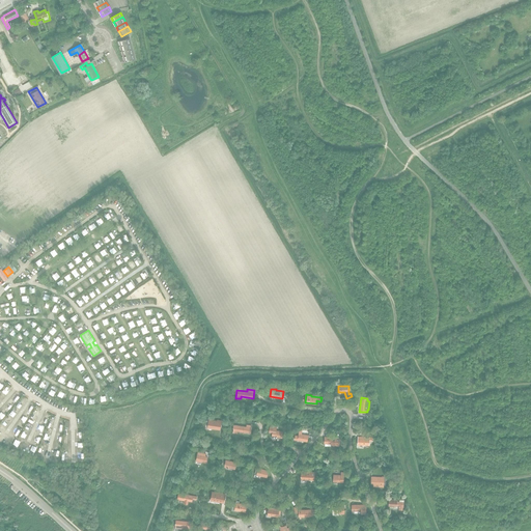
[(208,419),(207,428),(220,429),(222,420),(217,419),(217,420),(208,419)]
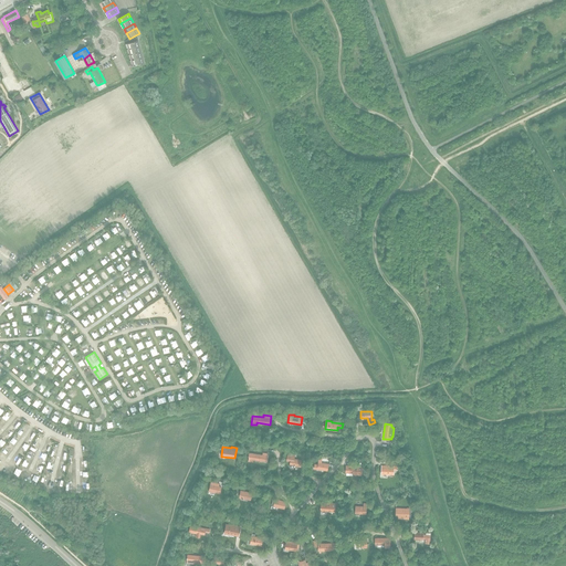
[(266,461),(268,453),(263,452),(263,454),(249,453),(248,461),(253,462),(253,460),(266,461)]
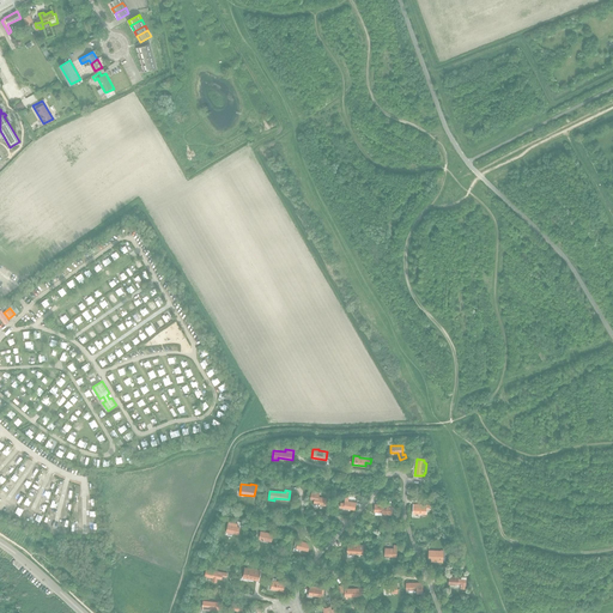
[(320,507),(320,504),(326,505),(327,498),(321,497),(319,497),(320,492),(311,491),(310,498),(315,499),(314,505),(314,507),(319,508),(320,507)]
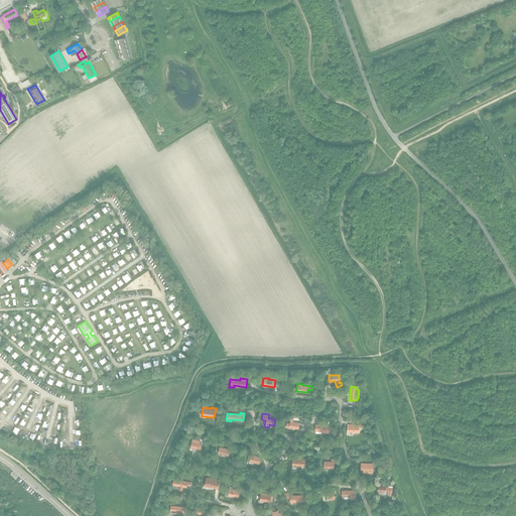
[(298,428),(299,422),(293,422),(293,420),(293,418),(291,417),(290,423),(287,423),(286,427),(289,427),(298,428)]
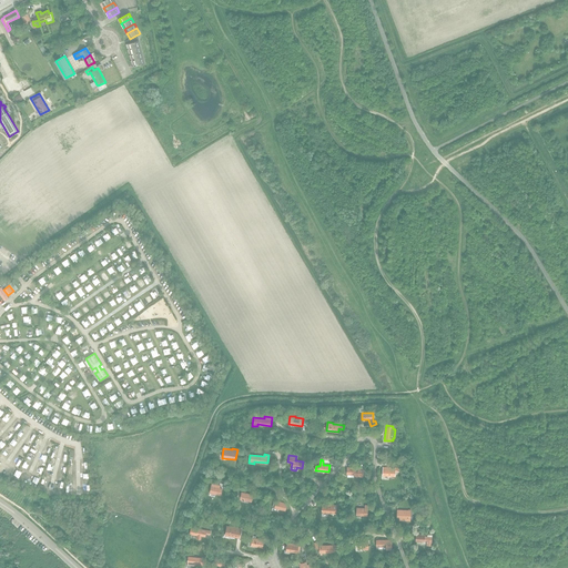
[(347,467),(347,474),(354,474),(354,476),(363,476),(363,467),(347,467)]
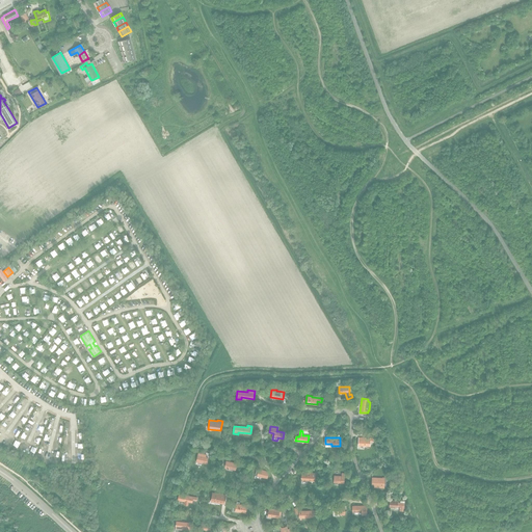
[(370,446),(371,439),(364,439),(364,437),(358,437),(358,445),(370,446)]
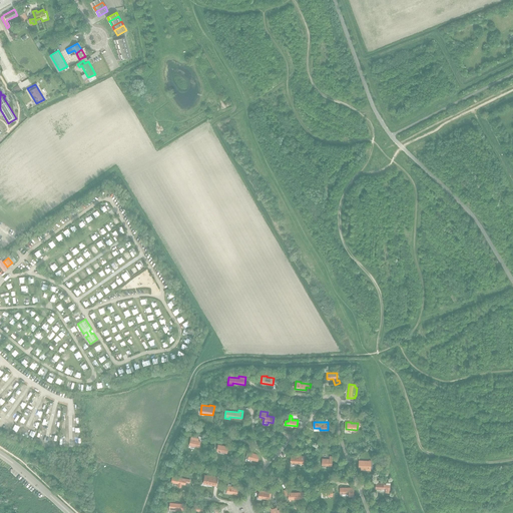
[(199,447),(200,441),(193,440),(194,437),(191,437),(189,445),(195,447),(195,446),(199,447)]
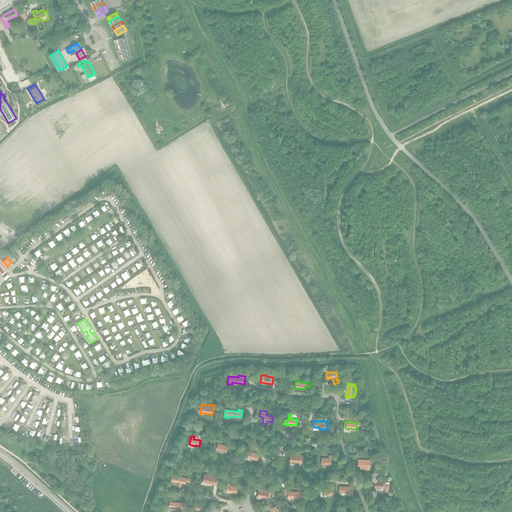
[(227,452),(228,445),(218,443),(216,450),(219,450),(219,451),(220,451),(227,452)]
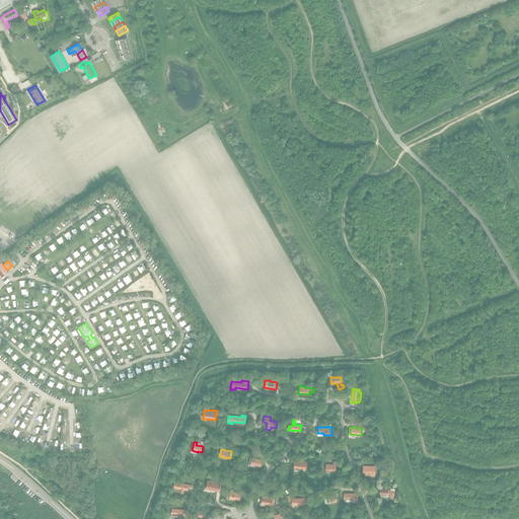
[(261,466),(263,459),(252,457),(252,458),(250,457),(249,463),(261,466)]
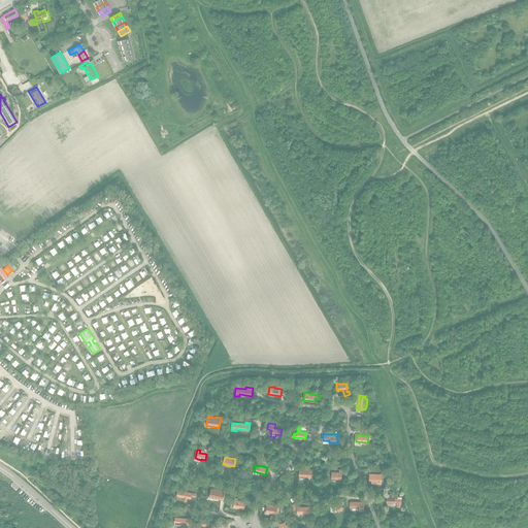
[(299,468),(299,474),(304,475),(304,476),(312,477),(312,470),(314,469),(299,468)]
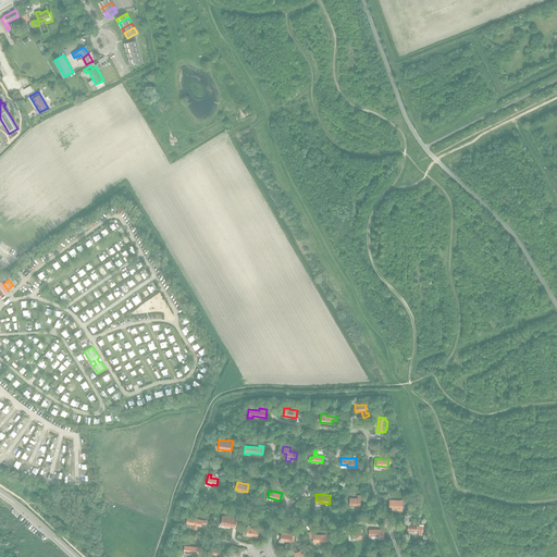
[(349,497),(349,505),(360,506),(361,495),(358,495),(358,497),(349,497)]
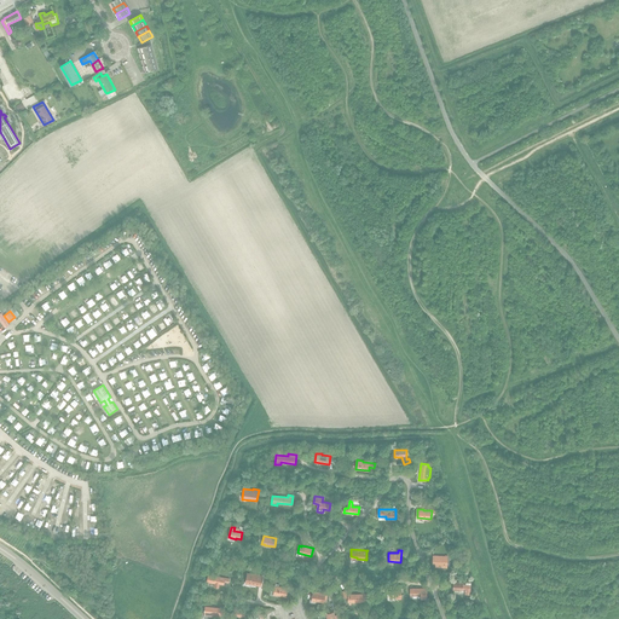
[(433,555),(433,563),(435,563),(435,566),(444,567),(445,563),(447,565),(447,556),(433,555)]
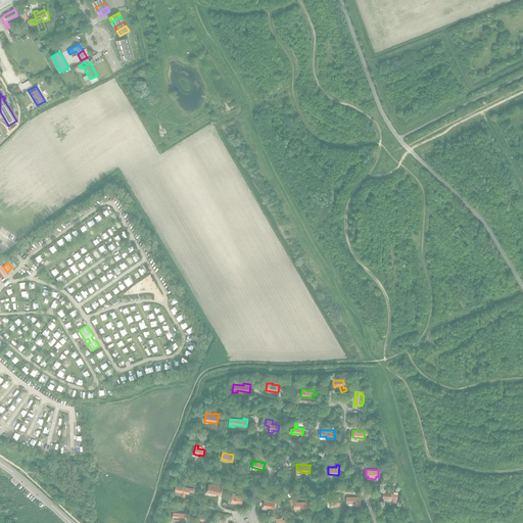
[(209,484),(207,492),(221,494),(222,486),(209,484)]
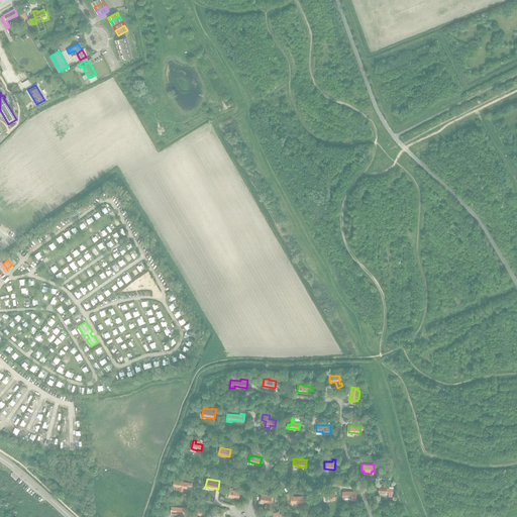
[(192,484),(174,481),(173,486),(180,487),(179,491),(183,491),(183,487),(185,487),(185,488),(187,488),(187,486),(192,487),(192,484)]
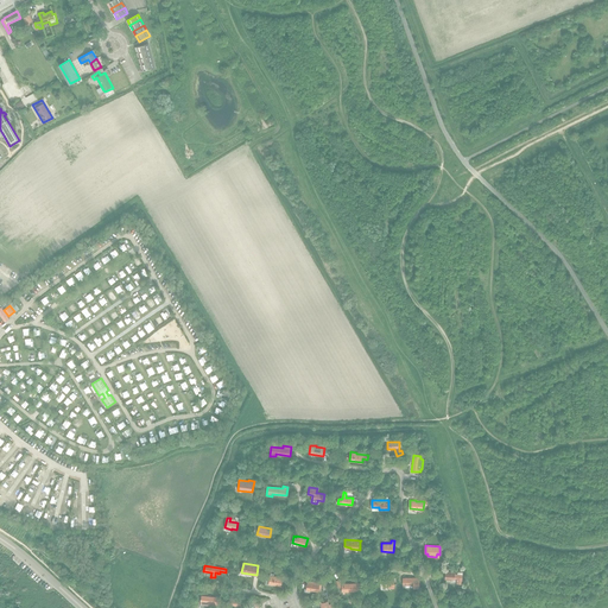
[(445,571),(445,578),(451,580),(451,578),(455,578),(457,578),(457,582),(462,582),(462,578),(463,575),(457,575),(457,574),(455,574),(455,571),(445,571)]
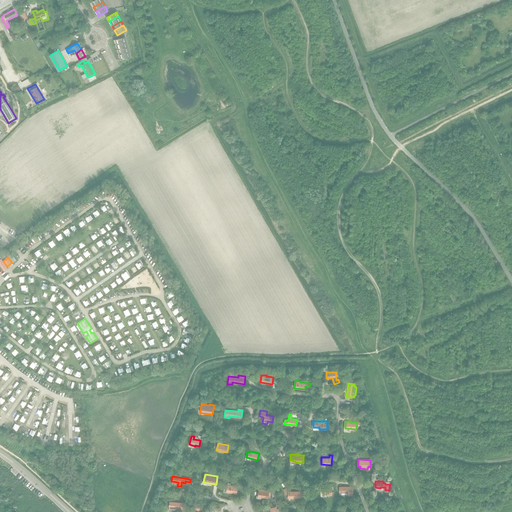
[(237,493),(238,486),(228,485),(227,491),(237,493)]
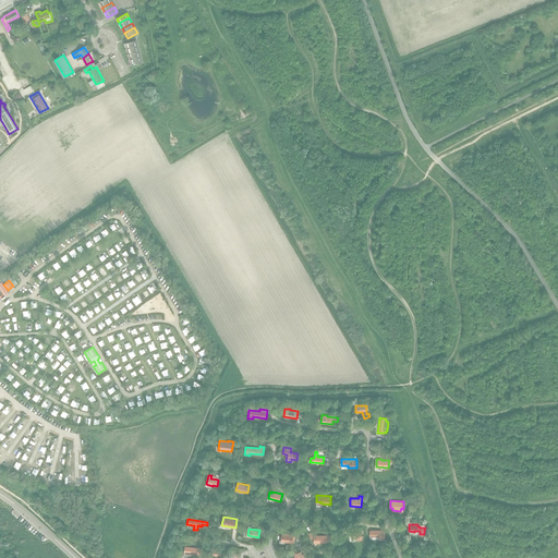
[(385,530),(370,530),(370,536),(379,536),(379,540),(385,540),(385,530)]
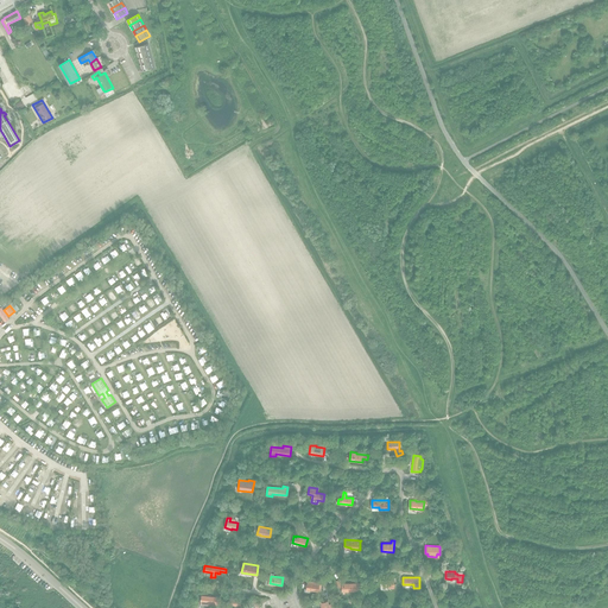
[(342,591),(360,591),(360,583),(342,584),(341,584),(341,580),(336,581),(339,587),(342,587),(342,591)]
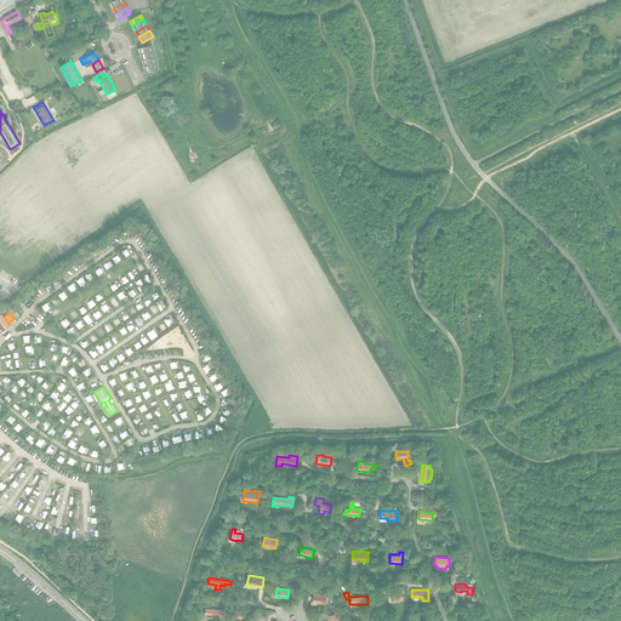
[(314,594),(313,602),(325,604),(328,604),(329,597),(326,596),(314,594)]
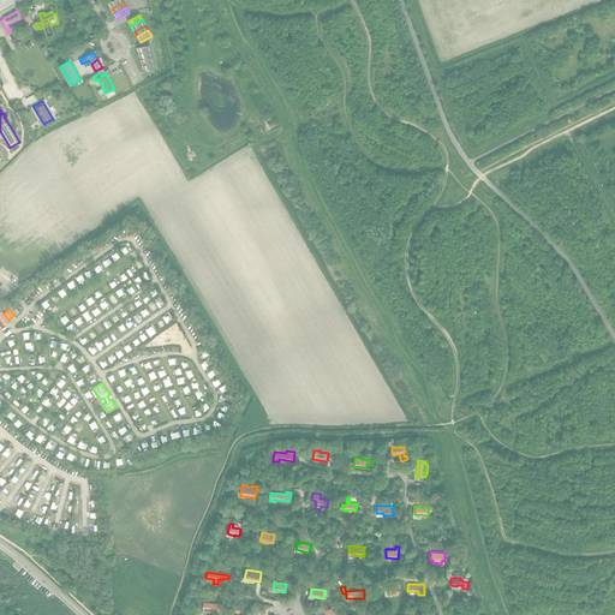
[(221,613),(222,604),(203,602),(203,611),(221,613)]
